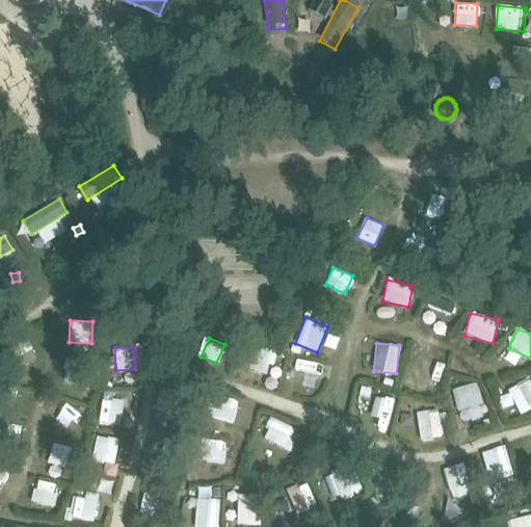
[(314,373),(316,362),(295,358),(293,369),(314,373)]
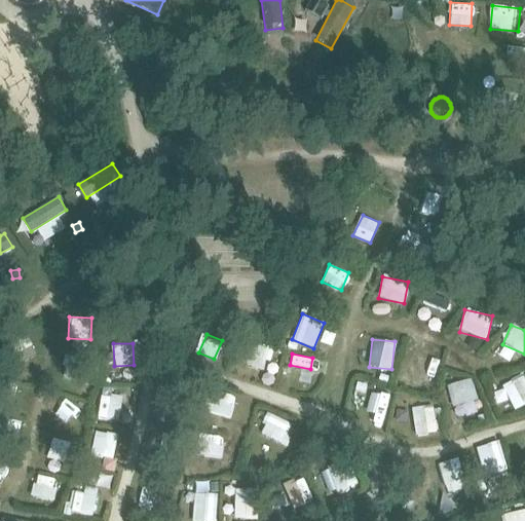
[(434,383),(440,361),(414,354),(408,376),(434,383)]
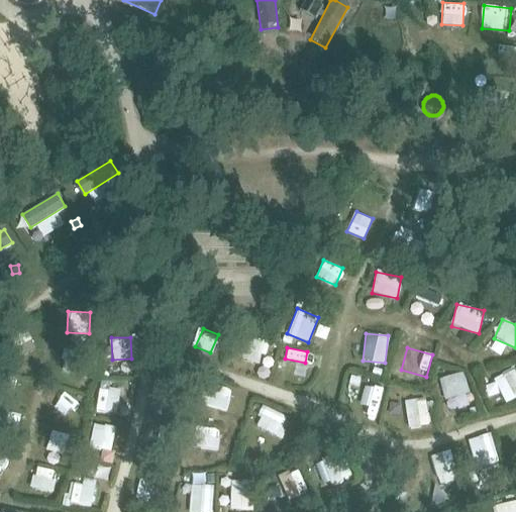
[(483,384),(489,399),(501,394),(505,403),(515,398),(515,373),(514,370),(483,384)]
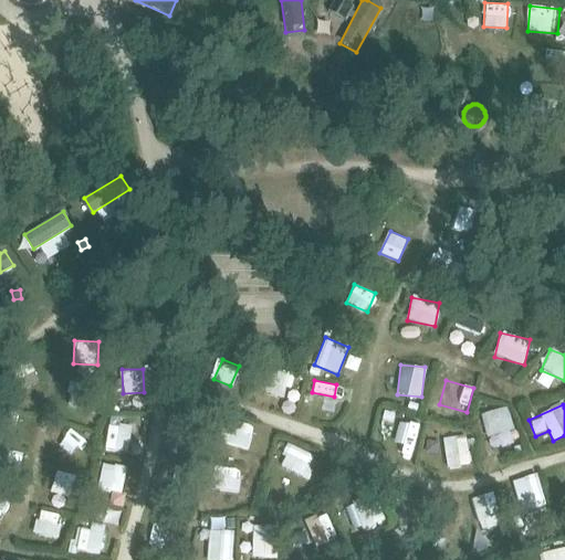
[(510,408),(482,410),(484,434),(512,432),(510,408)]
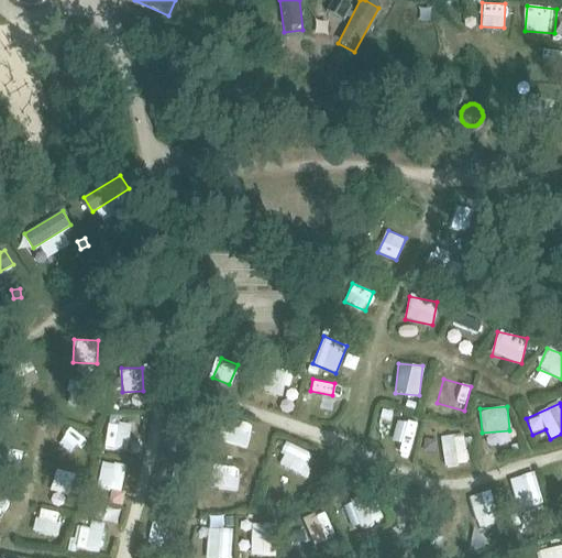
[(131,447),(134,420),(110,417),(107,445),(131,447)]
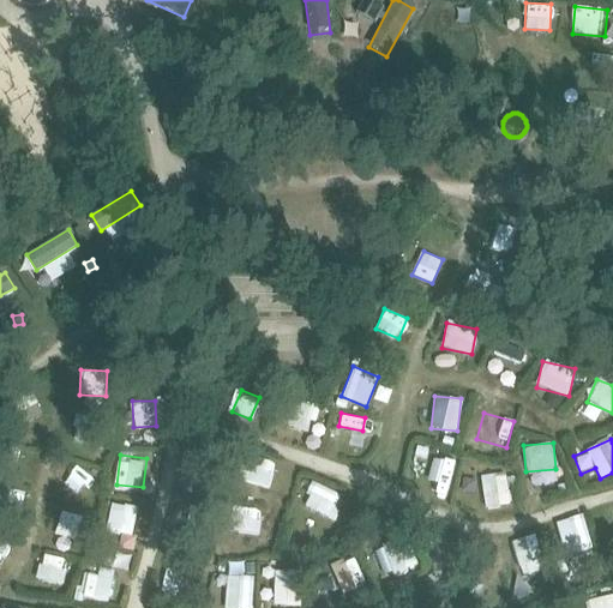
[(246,482),(269,487),(275,461),(252,455),(246,482)]
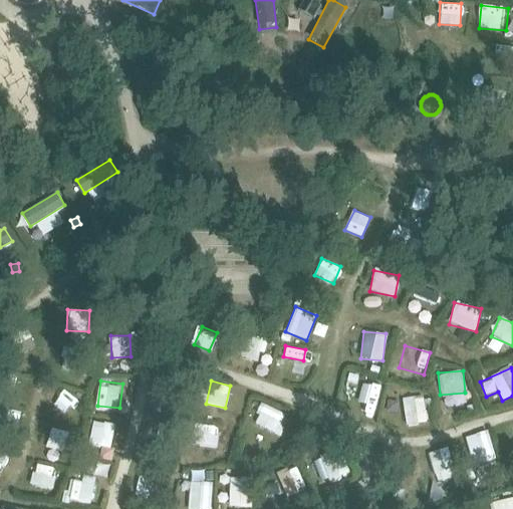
[(426,423),(425,397),(403,398),(404,423),(426,423)]
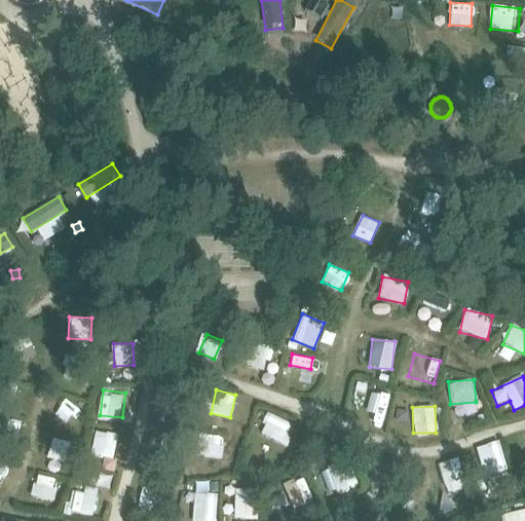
[(284,444),(293,423),(268,412),(258,433),(284,444)]
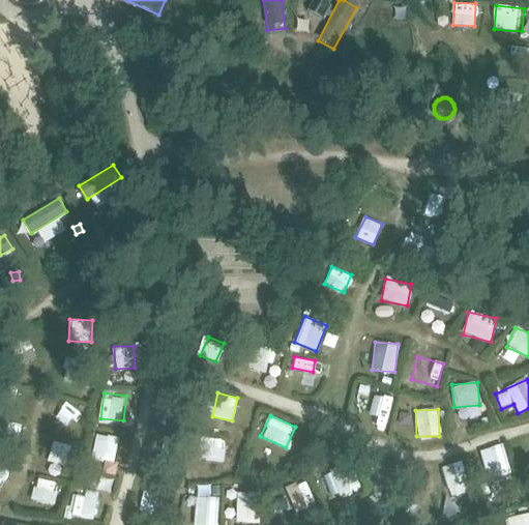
[(112,463),(119,437),(97,432),(90,457),(112,463)]
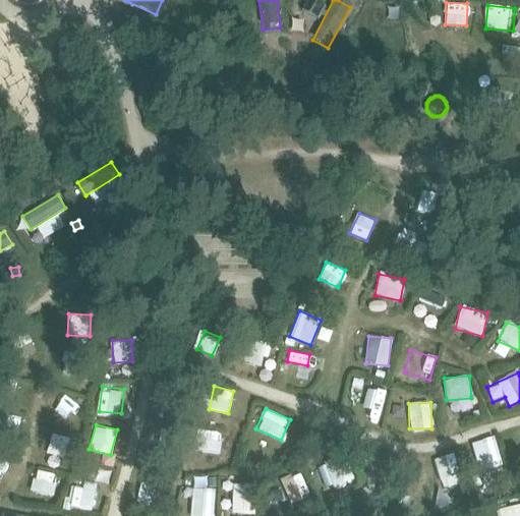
[(197,450),(218,453),(222,432),(200,428),(197,450)]
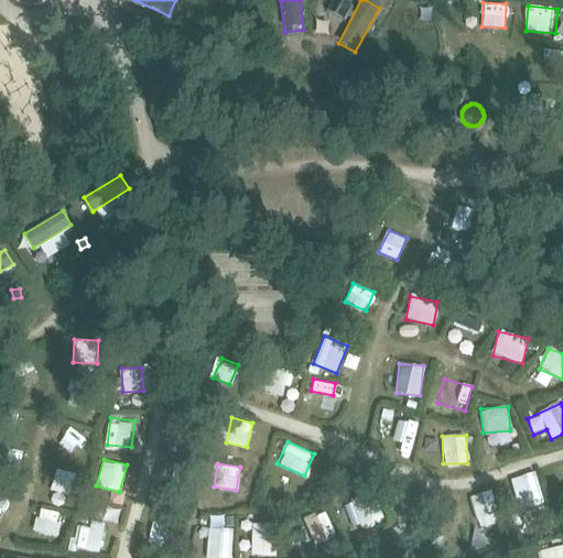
[(166,465),(165,481),(177,481),(179,466),(166,465)]
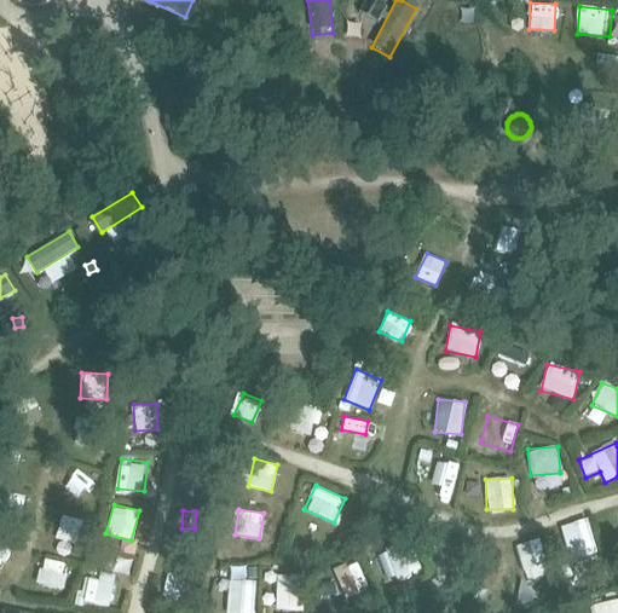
[(47,539),(68,553),(85,524),(64,512),(47,539)]
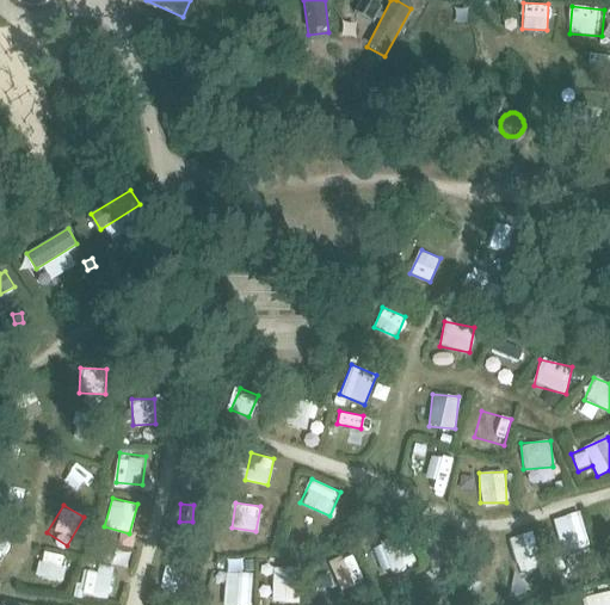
[(579,512),(552,518),(561,555),(587,548),(579,512)]
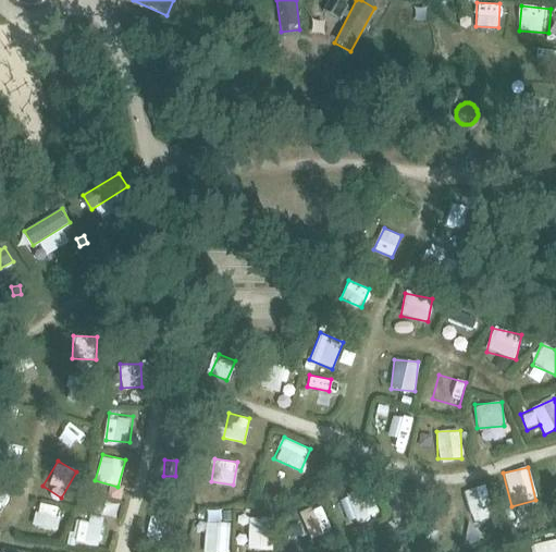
[(464,490),(474,535),(495,529),(484,485),(464,490)]
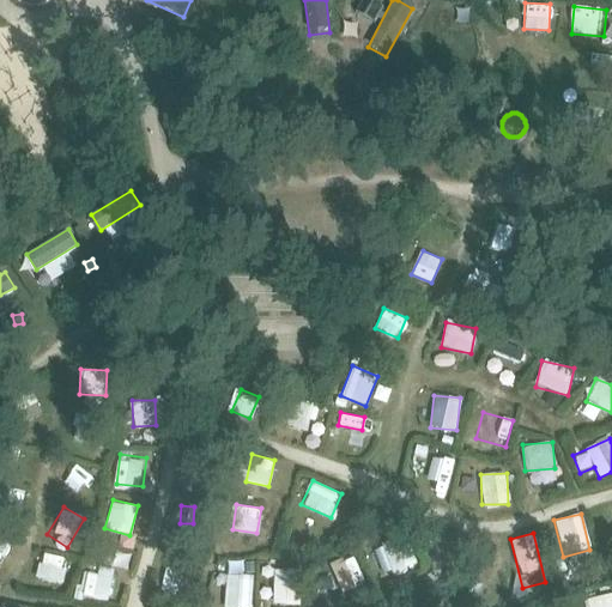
[(383,539),(389,572),(414,568),(408,534),(383,539)]
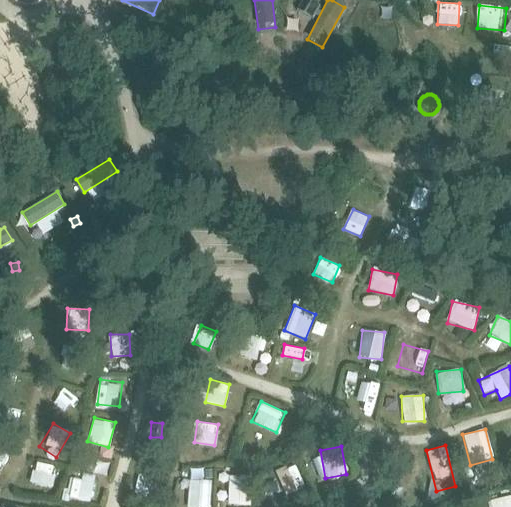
[(33,462),(31,484),(54,485),(55,463),(33,462)]
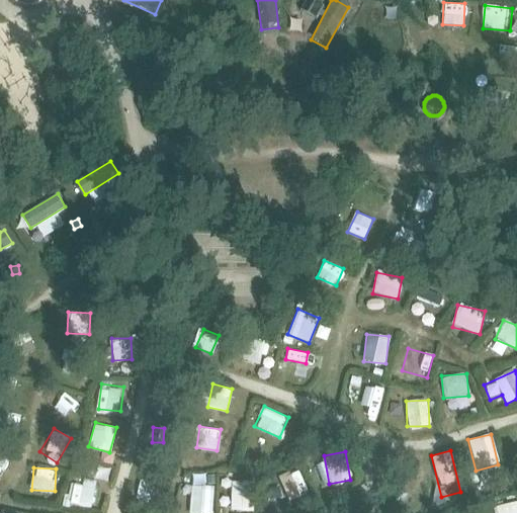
[(297,468),(278,477),(288,499),(307,490),(297,468)]
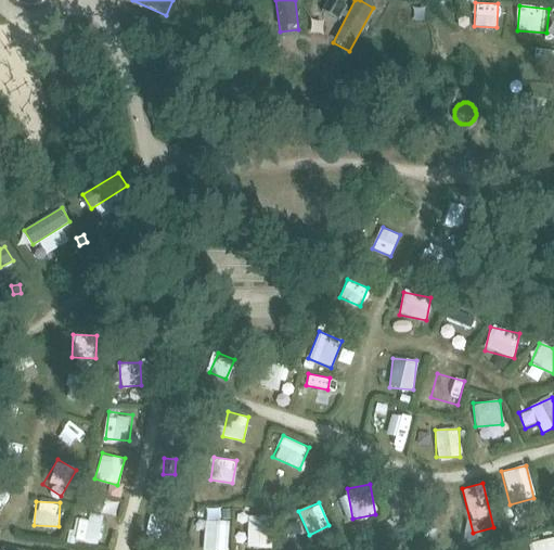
[(202,549),(226,549),(229,521),(213,520),(214,506),(197,504),(195,539),(203,539),(202,549)]
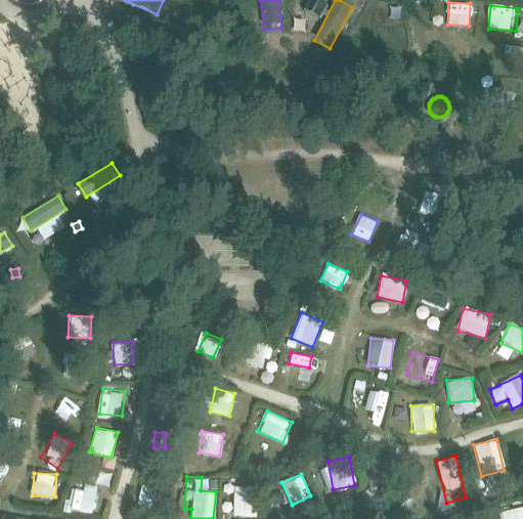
[(255,487),(233,485),(232,516),(254,517),(255,487)]
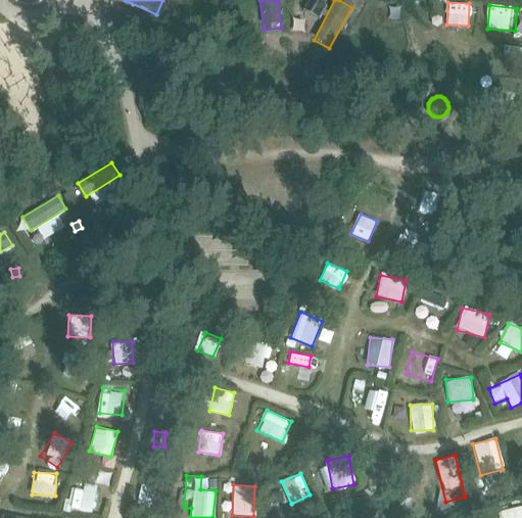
[(96,487),(70,485),(69,510),(94,511),(96,487)]
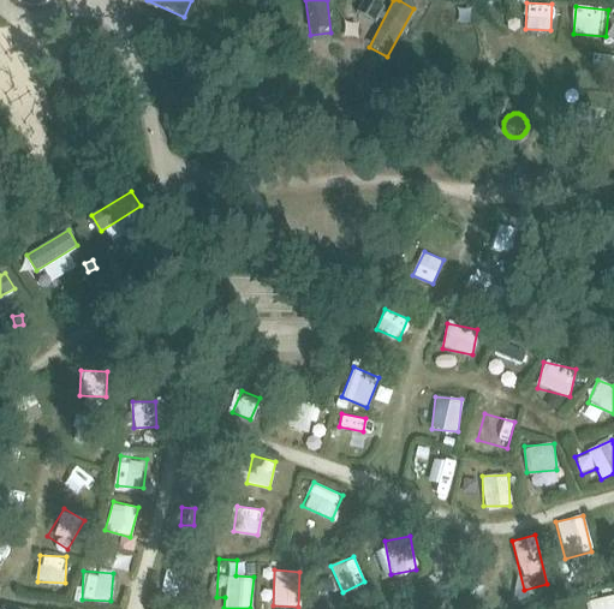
[(585,608),(613,608),(613,593),(584,602),(585,608)]
